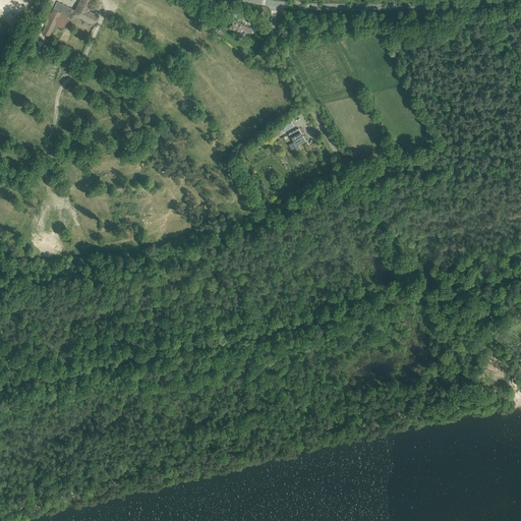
[(42,32),(49,36),(55,23),(62,27),(67,17),(71,19),(74,14),(94,24),(98,15),(88,10),(93,0),(80,0),(79,4),(75,10),(57,1),(51,12),(48,10),(45,18),(48,19),(42,32)]
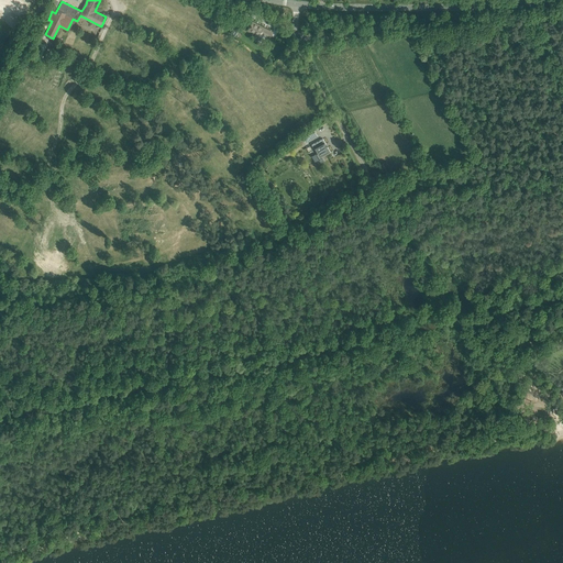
[(55,11),(58,4),(53,2),(50,9),(55,11)]
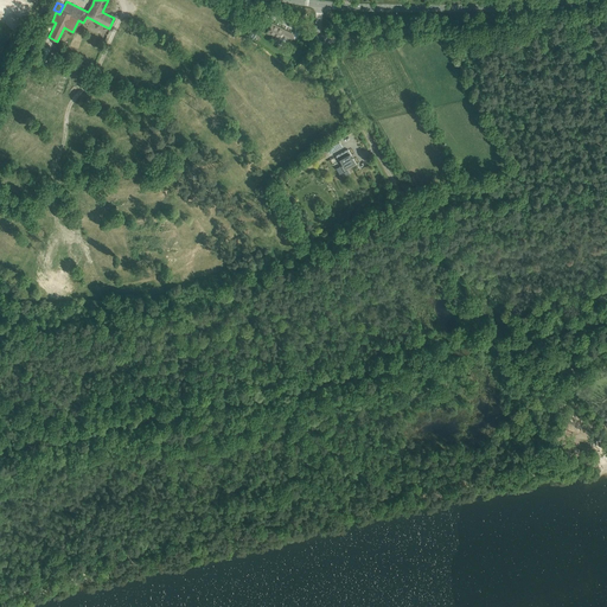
[(293,34),(291,33),(283,30),(272,24),(269,29),(267,32),(280,38),(281,36),(285,38),(285,37),(291,40),(293,34)]
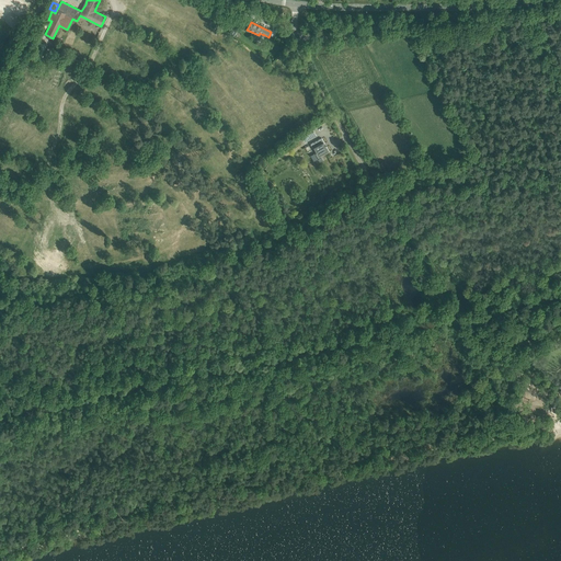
[(90,23),(88,30),(99,33),(101,26),(90,23)]
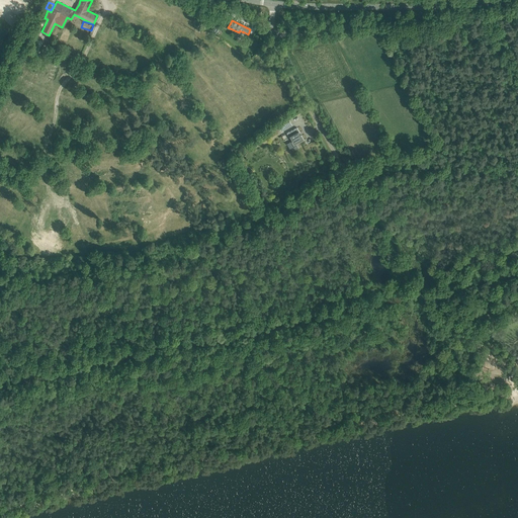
[(280,131),(292,124),(289,119),(277,125),(280,131)]
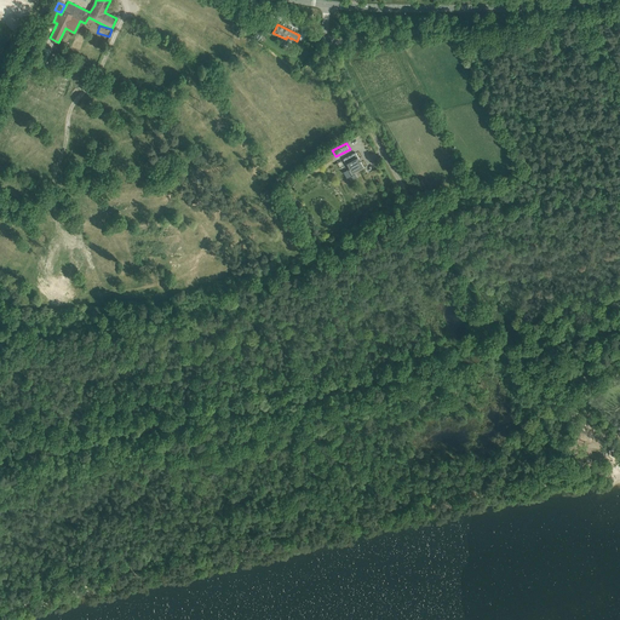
[(356,153),(343,160),(346,165),(348,165),(350,168),(348,168),(351,174),(363,167),(361,162),(360,162),(357,159),(359,159),(356,153)]
